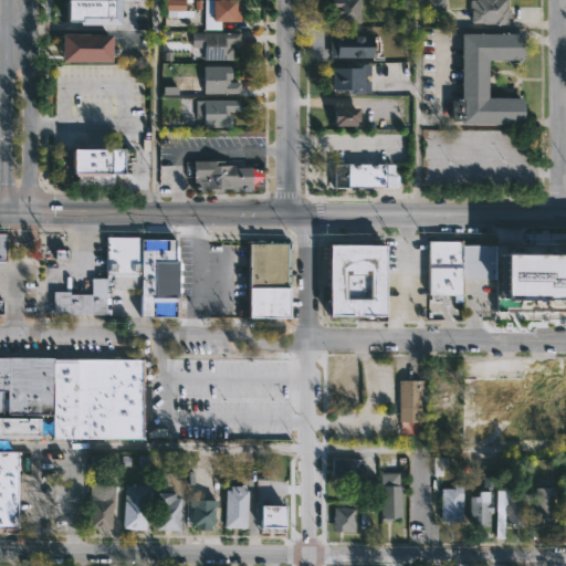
[(119,0),(65,0),(65,23),(119,24),(119,0)]
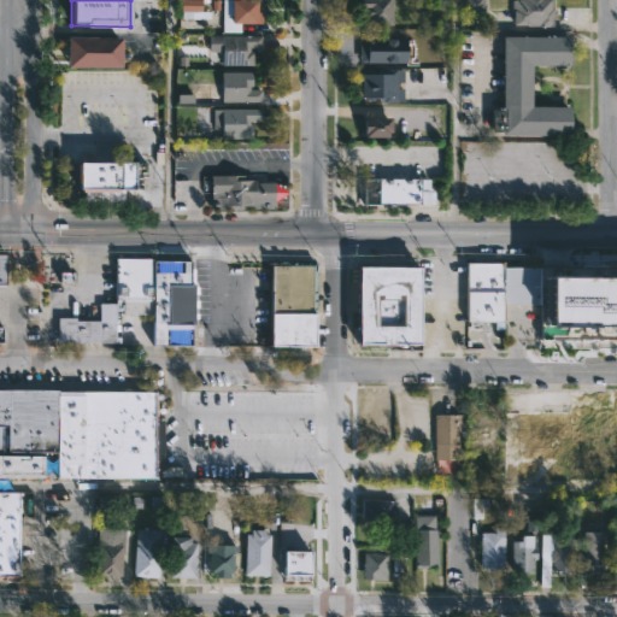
[(211,19),(181,19),(180,0),(201,0),(201,11),(211,11),(211,19)]
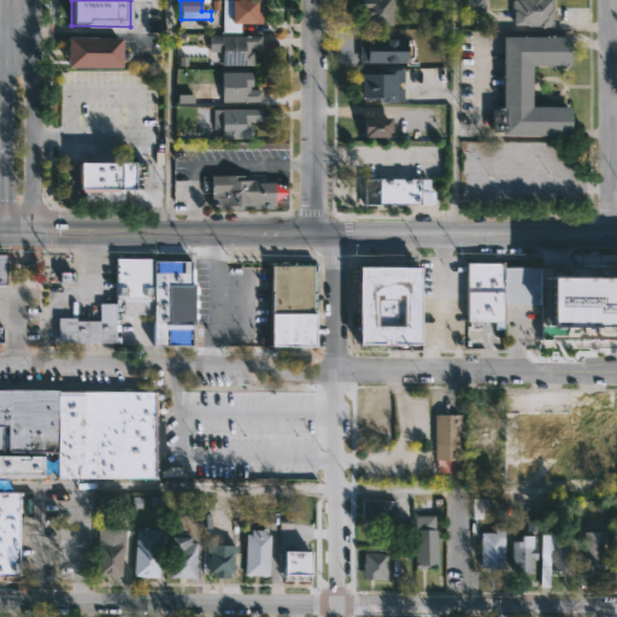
[(253,24),(253,27),(245,27),(245,24),(231,24),(231,33),(221,33),(221,0),(263,0),(262,24),(253,24)]
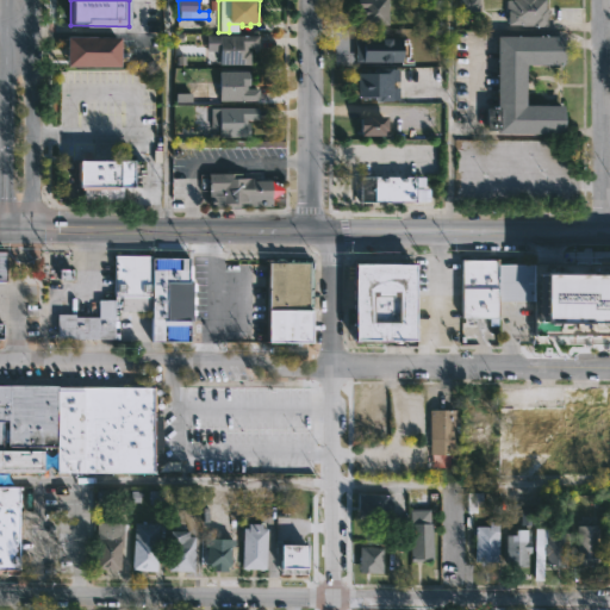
[(387,0),(387,6),(387,26),(360,26),(360,11),(356,11),(356,0),(387,0)]
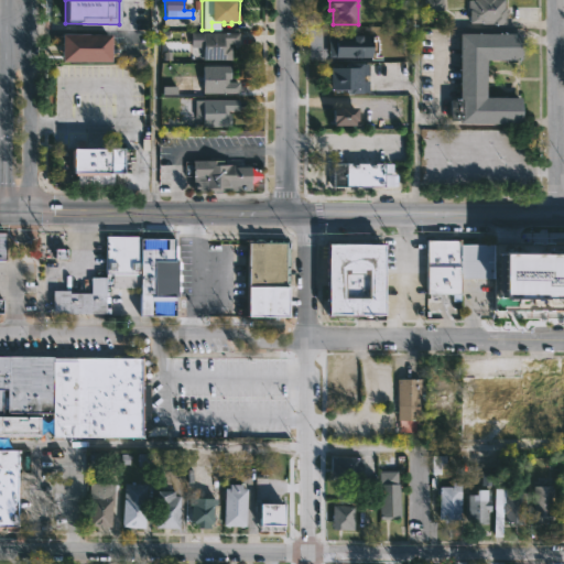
[(421,0),(422,11),(443,10),(442,0),(421,0)]
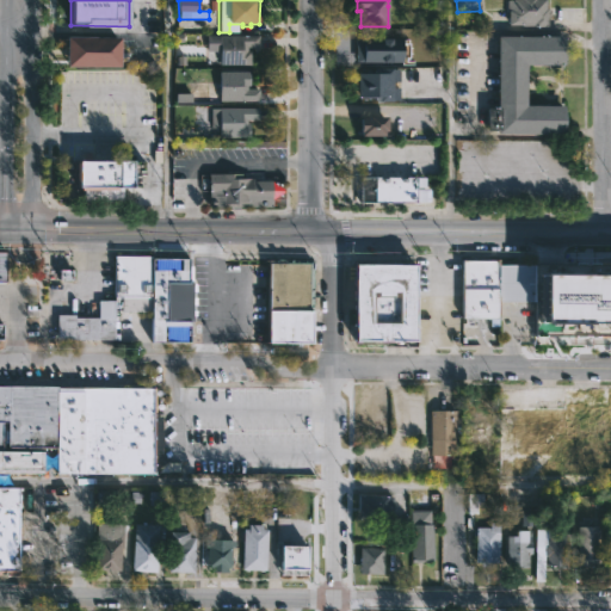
[(545,0),(547,28),(508,25),(507,0),(545,0)]
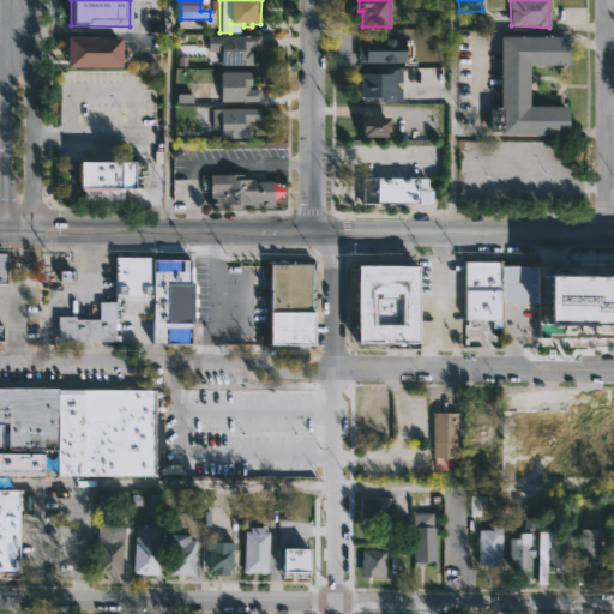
[(248,48),(248,52),(251,52),(251,65),(220,65),(220,52),(206,52),(206,36),(260,36),(260,48),(248,48)]
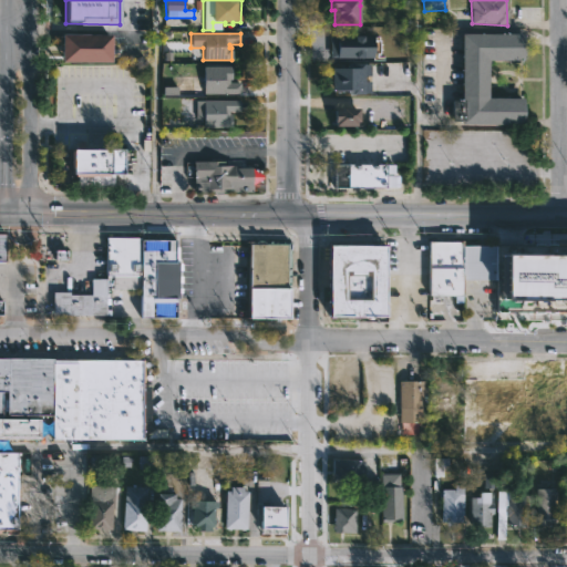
[(486,86),(486,100),(523,100),(523,126),(460,126),(460,122),(451,122),(451,102),(461,102),(461,34),(522,34),(522,61),(486,61),(486,86)]
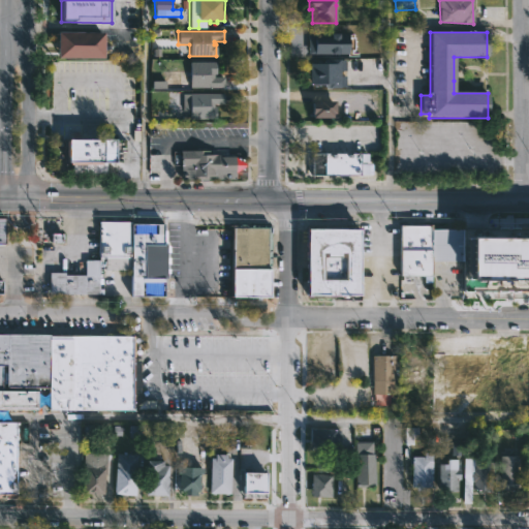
[(101,57),(101,60),(55,59),(56,33),(102,34),(101,57)]
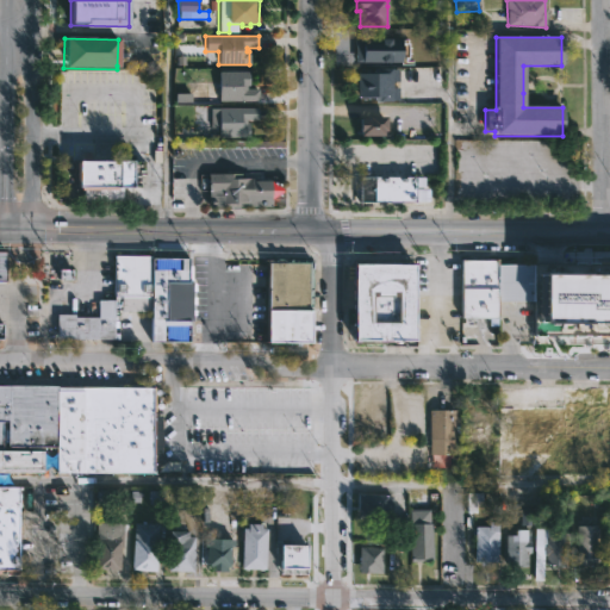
[(403,38),(403,63),(355,63),(355,38),(403,38)]
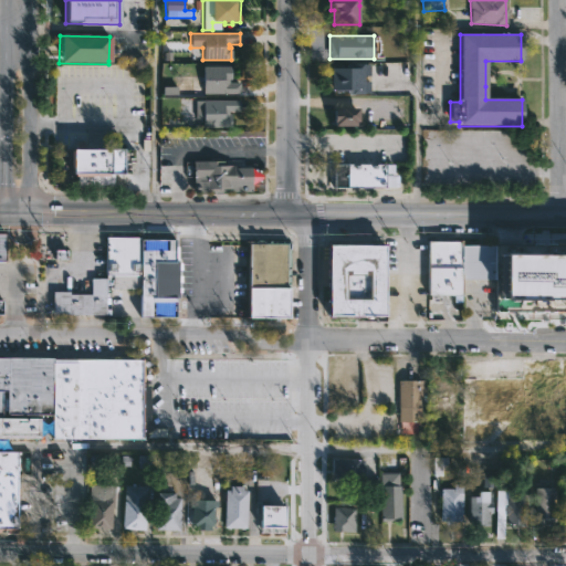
[(364,75),(364,95),(346,95),(346,91),(332,91),(331,63),(364,63),(364,75)]
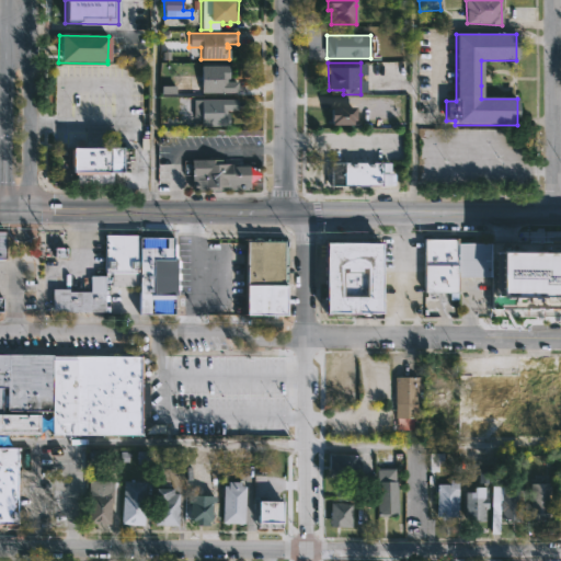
[(110,66),(111,92),(71,92),(71,90),(61,90),(60,68),(96,68),(96,64),(110,64),(110,66)]
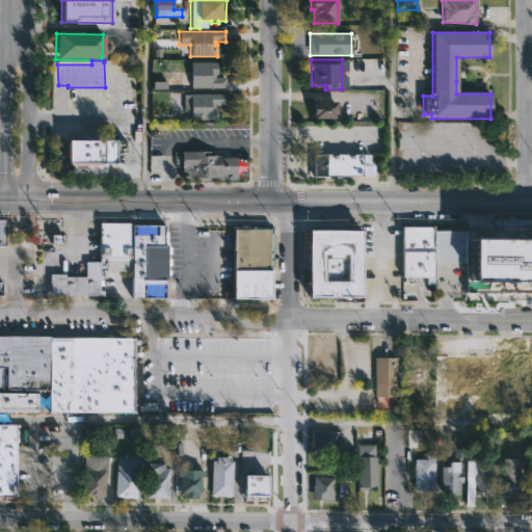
[(214,76),(214,78),(224,78),(224,87),(190,87),(190,62),(216,62),(216,75),(214,76)]
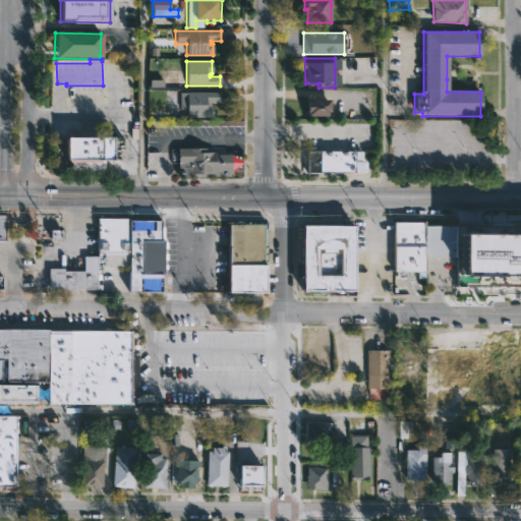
[(82,90),(82,91),(99,91),(99,94),(107,94),(107,113),(62,114),(61,92),(69,92),(69,90),(82,90)]
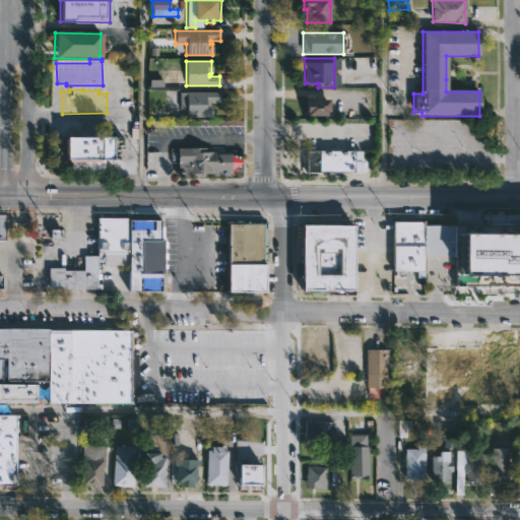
[(210,102),(210,104),(212,104),(212,117),(187,117),(187,91),(219,91),(219,102),(210,102)]
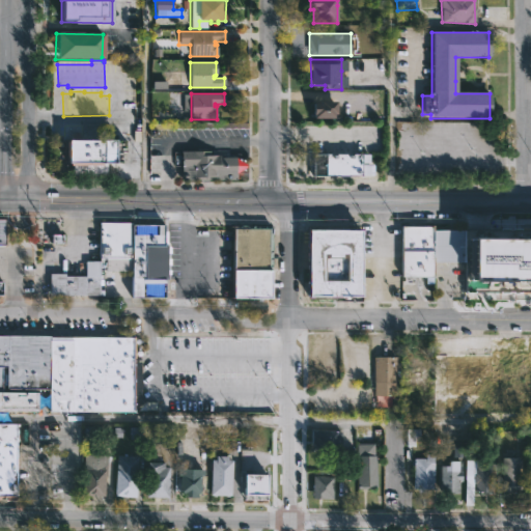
[(312,118),(336,118),(336,101),(312,102),(312,118)]
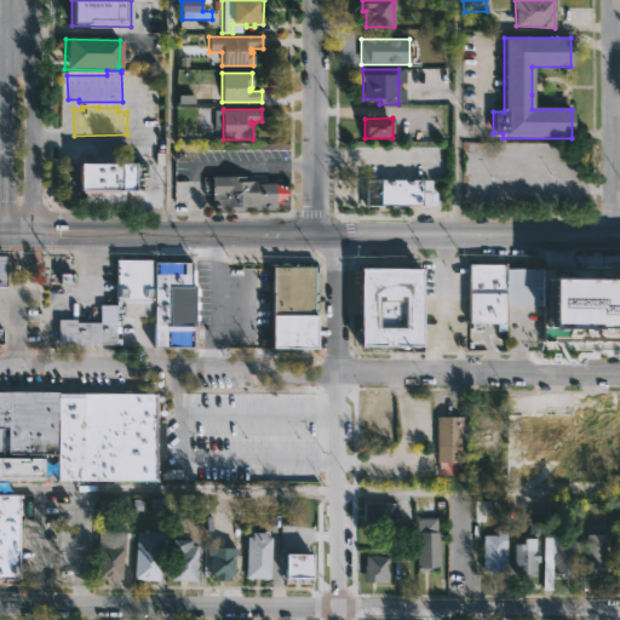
[(120,191),(120,194),(78,193),(78,162),(135,162),(135,191),(120,191)]
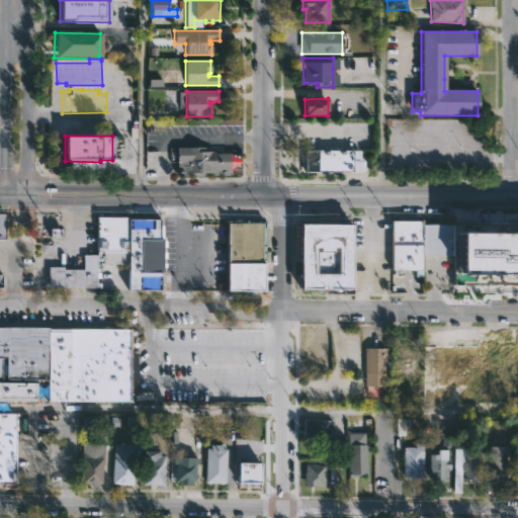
[(331,150),(366,150),(366,171),(332,172),(304,173),(304,151),(316,151),(331,150)]
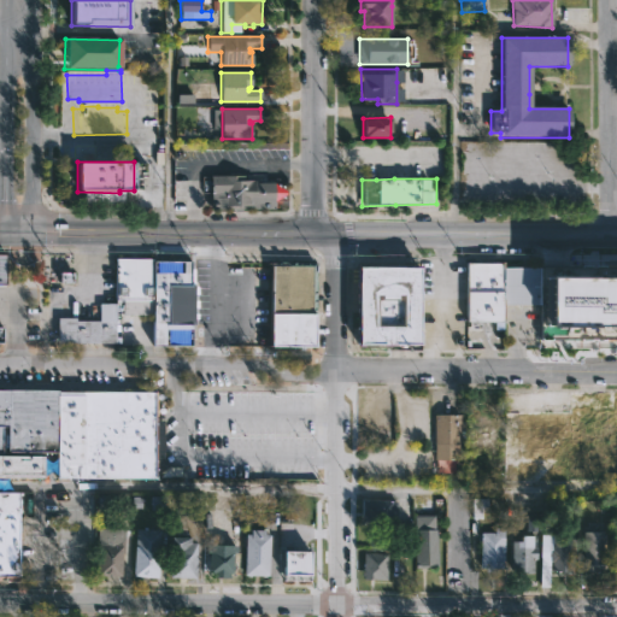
[(256,181),(256,183),(259,183),(259,187),(263,188),(262,197),(259,197),(259,204),(252,204),(252,207),(221,206),(219,180),(256,181)]
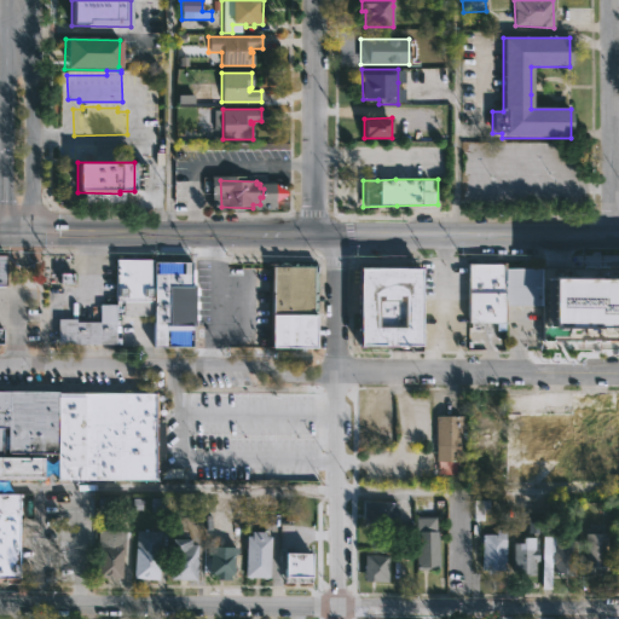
[(314,347),(276,347),(276,261),(316,261),(314,347)]
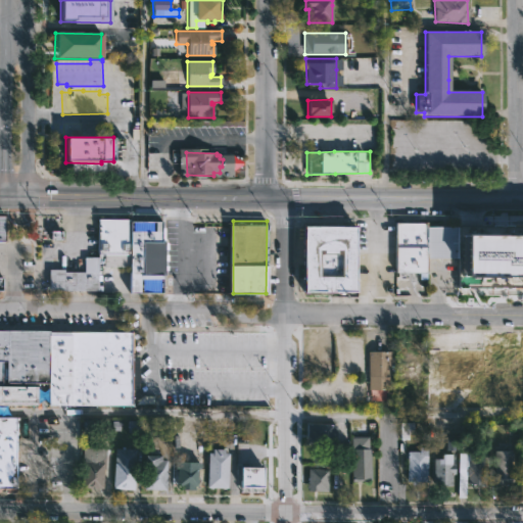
[(99,222),(99,257),(103,257),(103,270),(126,270),(126,256),(130,256),(130,222),(99,222)]
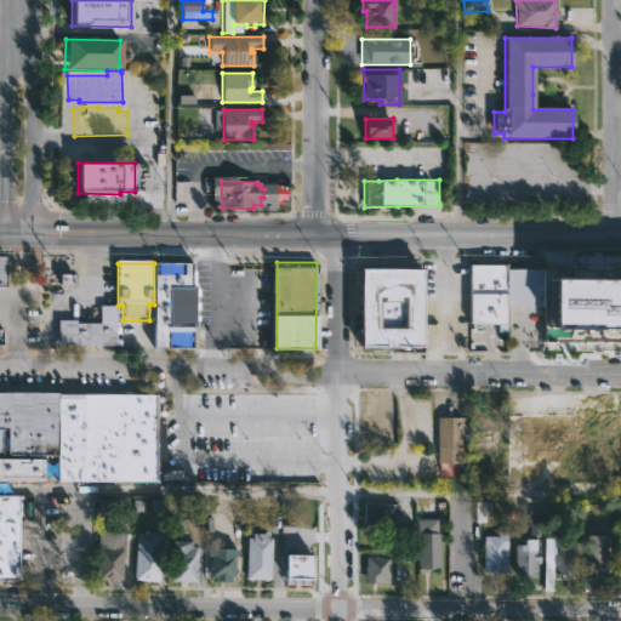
[(543,269),(542,308),(505,307),(505,326),(467,325),(468,263),(506,265),(506,269),(543,269)]
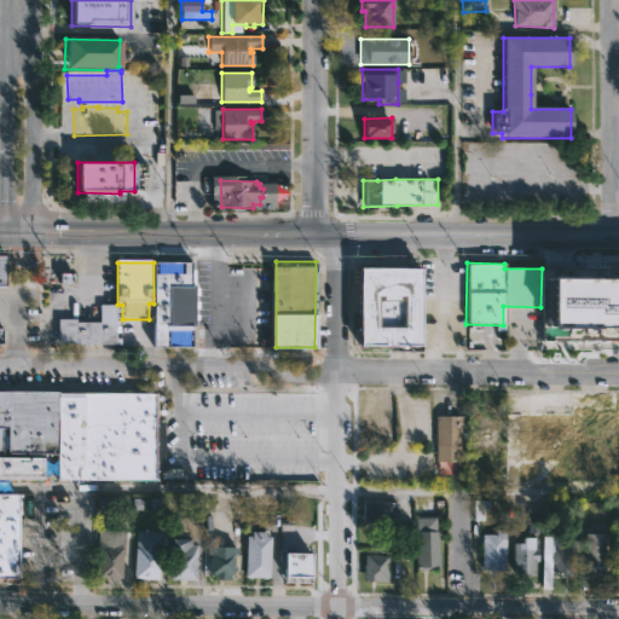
[(422,267),(422,350),(358,350),(358,267),(422,267)]
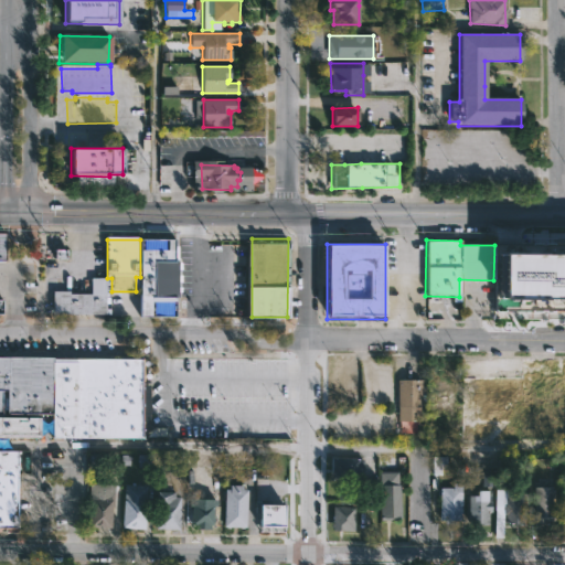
[(54,249),(67,249),(67,260),(54,260),(54,249)]
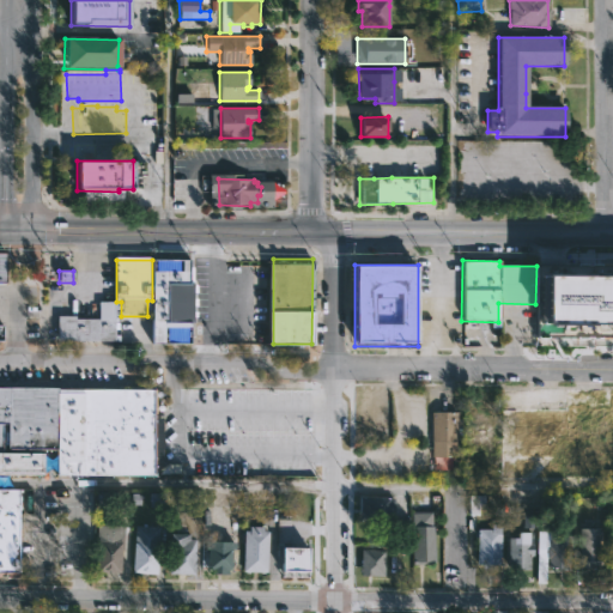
[(612,332),(578,332),(562,332),(563,274),(612,274),(612,332)]
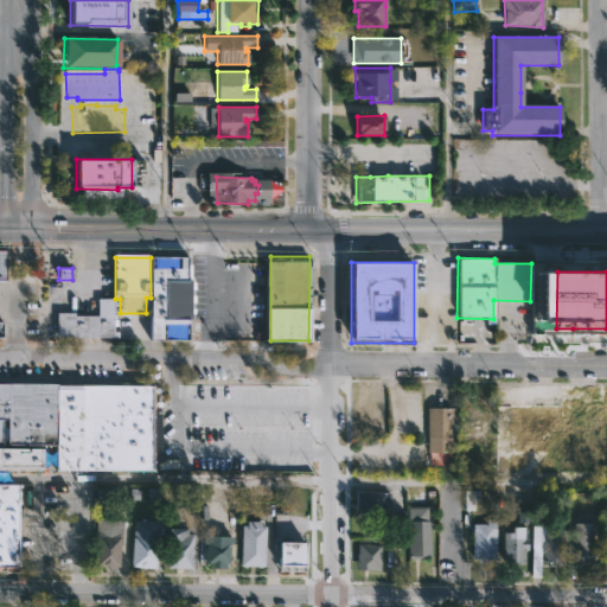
[(56,313),(57,338),(146,338),(146,313),(120,313),(120,299),(115,299),(97,299),(97,317),(74,317),(74,314),(56,313)]
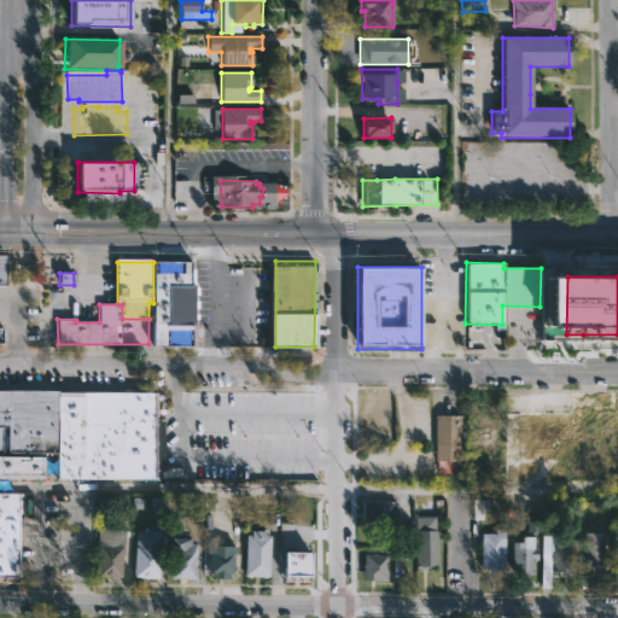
[(0,390),(58,392),(57,458),(41,456),(0,456),(0,390)]
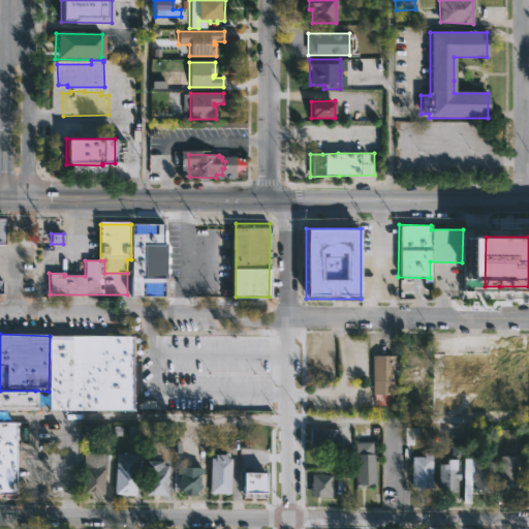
[(310,367),(304,367),(304,360),(308,360),(308,334),(328,334),(328,366),(310,366),(310,367)]
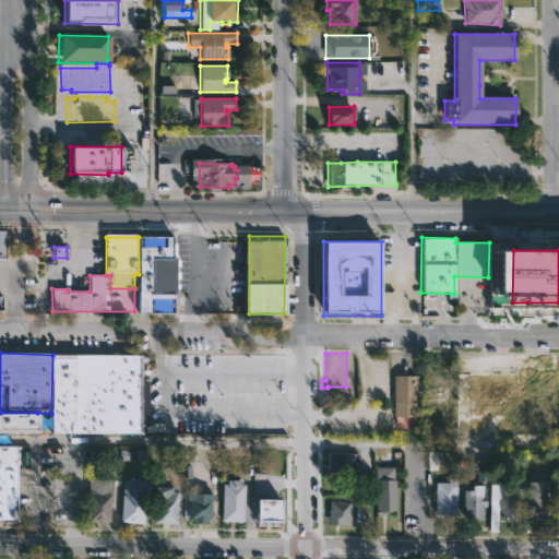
[(141,432),(51,433),(51,414),(52,355),(140,356),(141,432)]
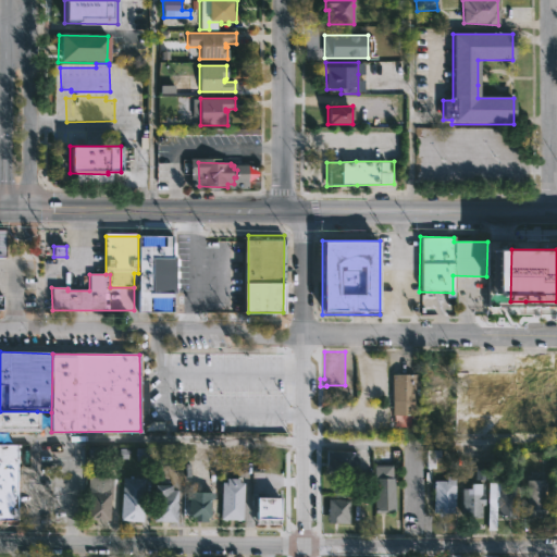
[(556,354),(556,433),(512,433),(512,418),(468,418),(468,370),(512,370),(512,367),(544,367),(544,356),(553,356),(553,354),(556,354)]
